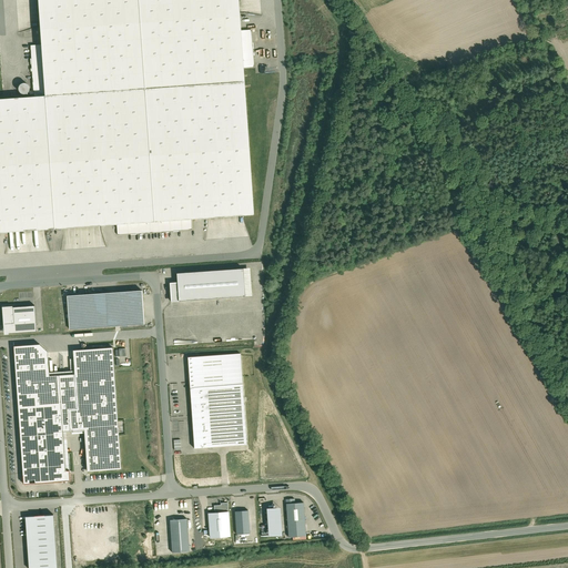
[(241,0),(39,0),(42,44),(46,95),(34,95),(0,98),(0,232),(117,225),(192,221),(255,216),(245,67),(243,30),(241,0)]
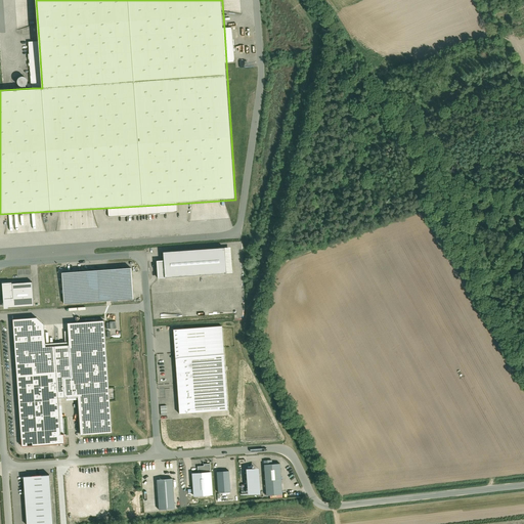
[(231,28),(224,28),(226,61),(233,61),(231,28)]
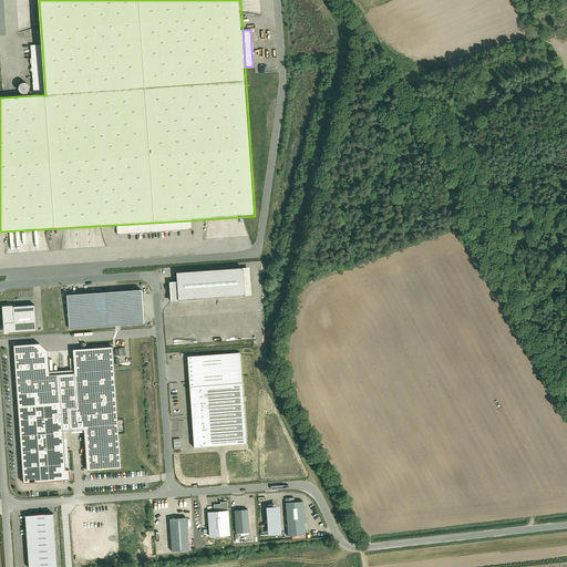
[(45,95),(42,44),(31,45),(34,95),(45,95)]
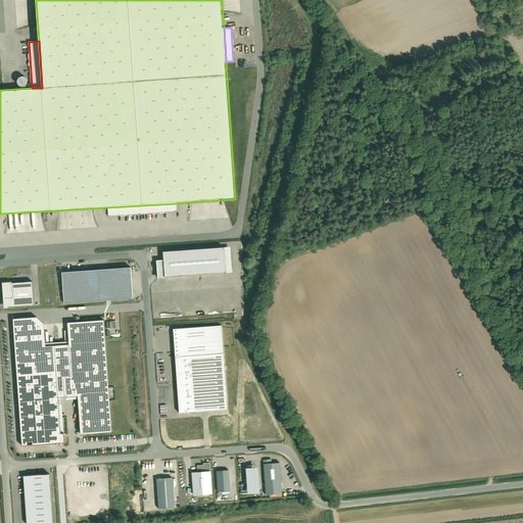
[(25,85),(26,84),(27,83),(27,82),(28,80),(27,78),(26,77),(25,76),(22,76),(21,76),(19,77),(18,78),(17,79),(17,81),(17,82),(18,83),(19,84),(21,85),(22,85),(25,85)]
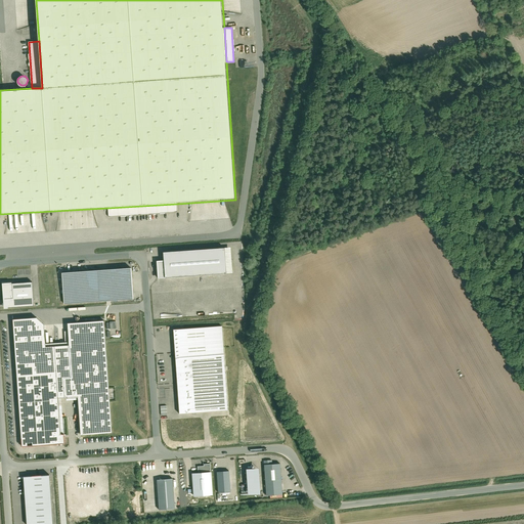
[(177,204),(107,208),(108,217),(177,213),(177,204)]
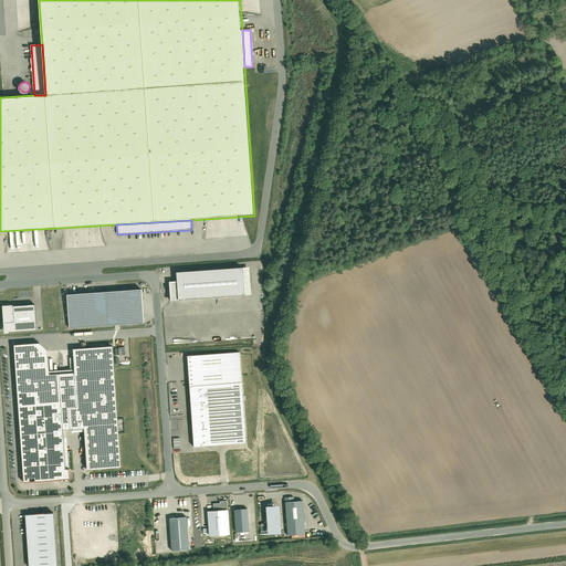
[(243,268),(177,272),(177,281),(170,282),(171,300),(244,295),(243,268)]
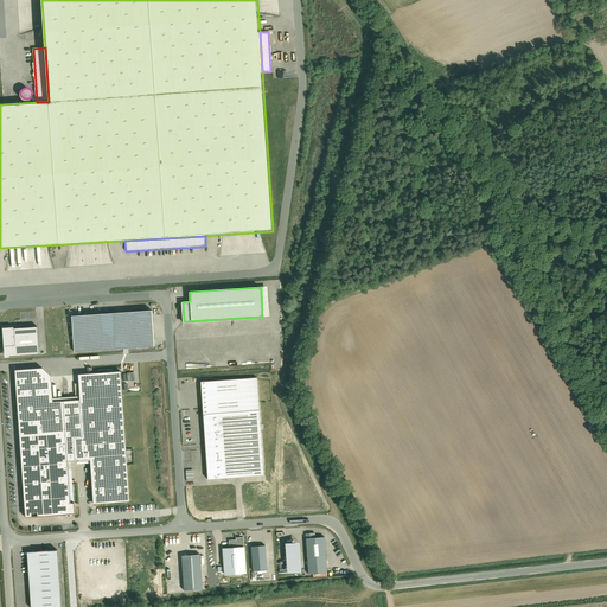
[(153,310),(71,315),(75,352),(155,346),(153,310)]
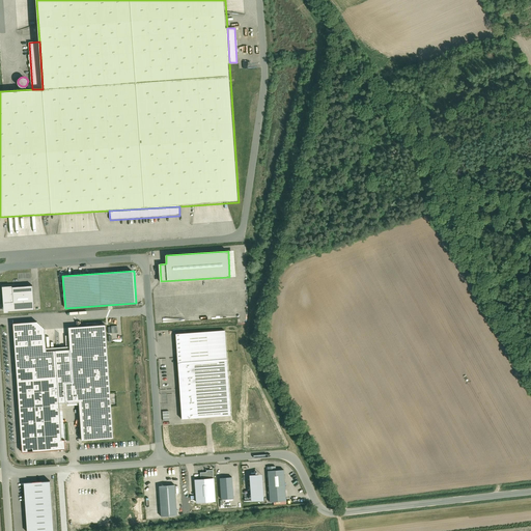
[(34,311),(32,285),(2,287),(3,313),(34,311)]
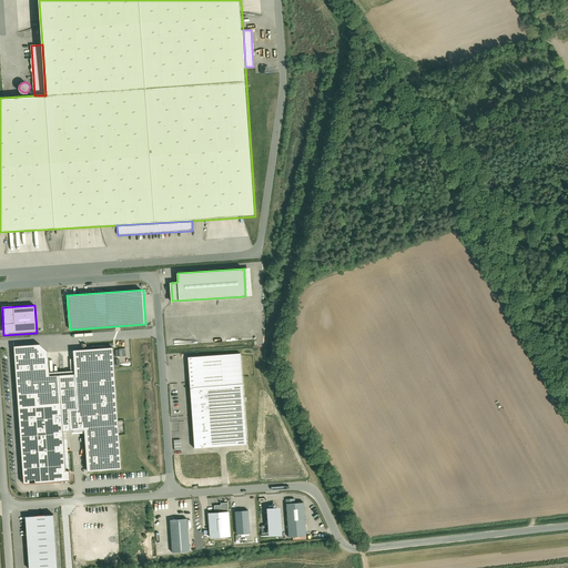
[(39,347),(12,348),(21,486),(69,484),(69,472),(63,473),(61,430),(57,374),(48,375),(46,354),(39,347)]
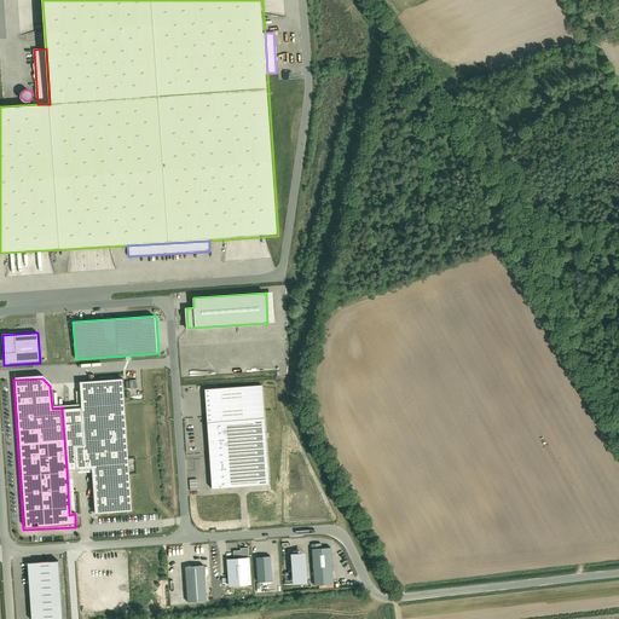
[(131,509),(122,379),(80,382),(82,406),(62,408),(67,469),(77,469),(77,473),(92,472),(96,512),(131,509)]
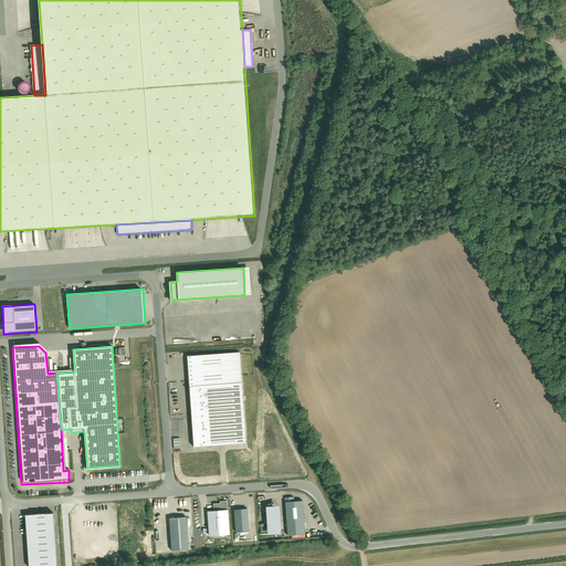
[(239,353),(187,356),(195,447),(245,443),(239,353)]
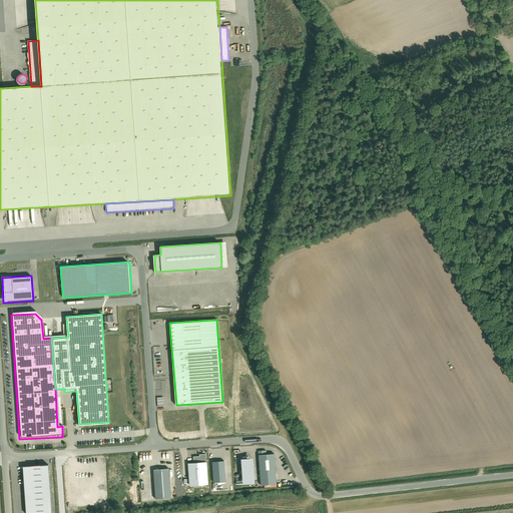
[(266,451),(258,452),(261,486),(276,485),(274,455),(266,455),(266,451)]
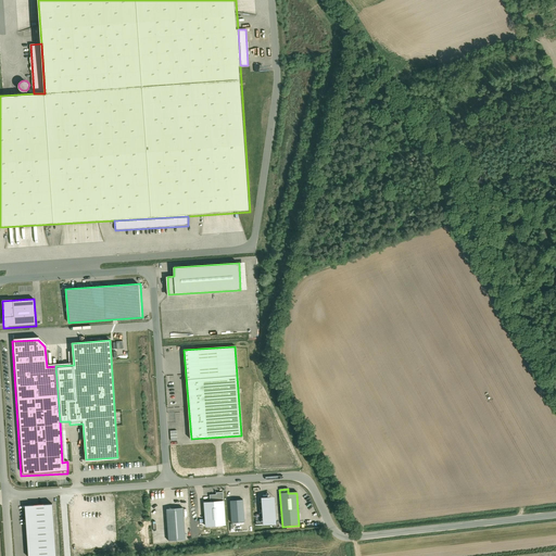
[(203,503),(204,528),(225,527),(223,493),(216,493),(216,495),(210,495),(210,503),(203,503)]
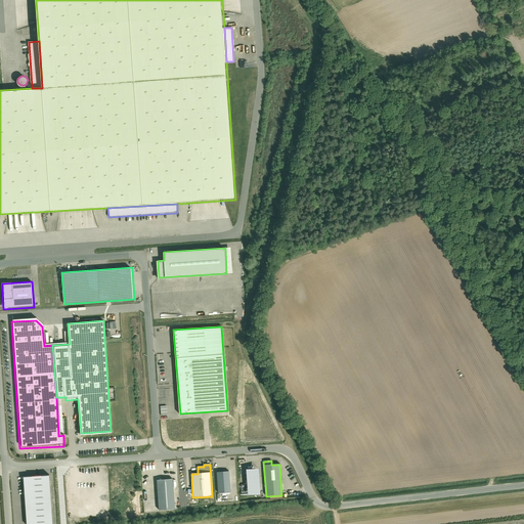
[(229,471),(217,472),(218,492),(230,491),(229,471)]
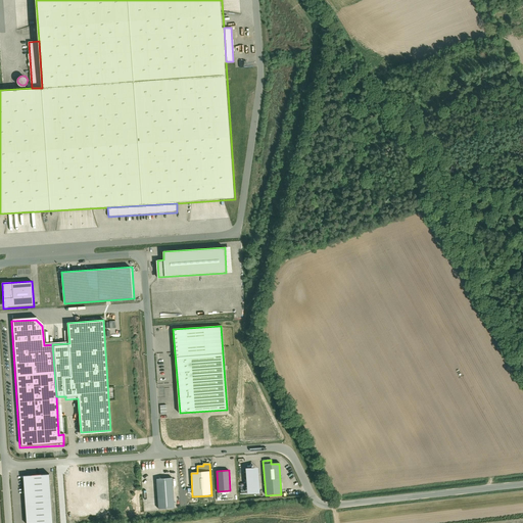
[(52,522),(49,474),(24,476),(27,522),(52,522)]
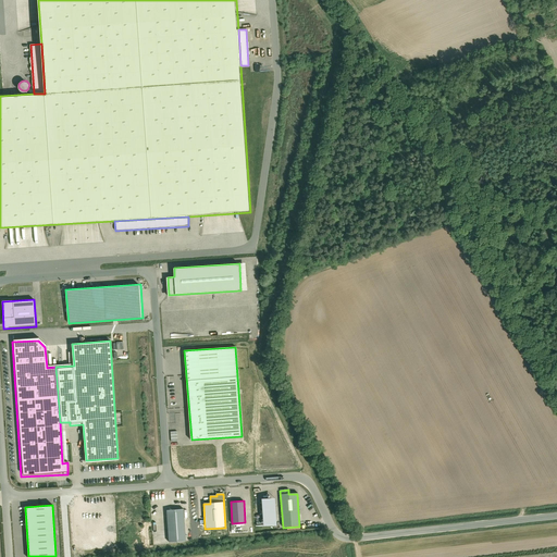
[(183,509),(166,510),(169,542),(186,541),(183,509)]
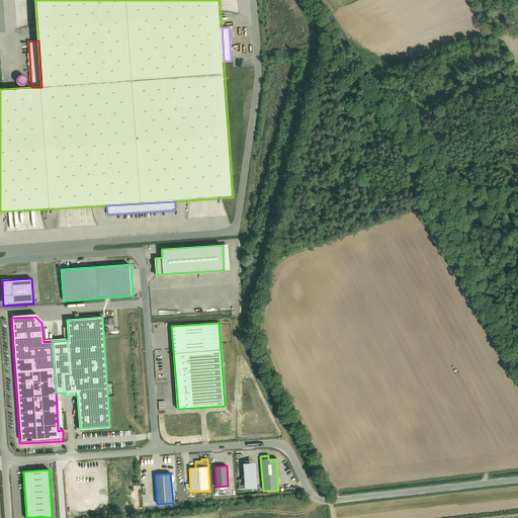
All buildings are outlined.
